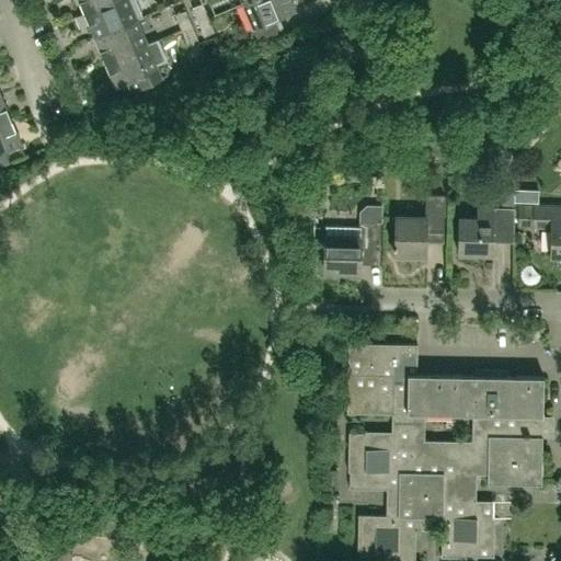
[(113,0),(78,0),(84,13),(113,0)]
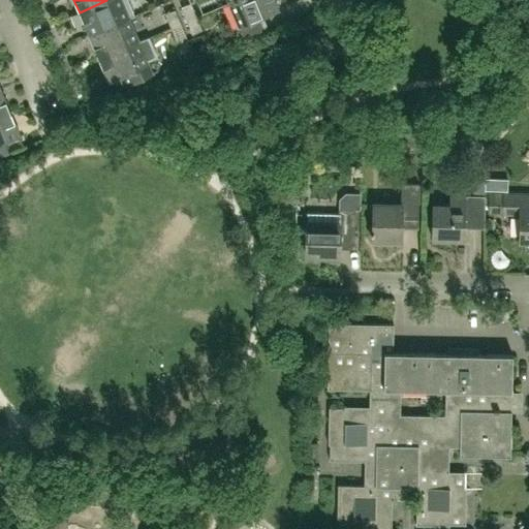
[(128,19),(120,0),(106,0),(80,12),(89,35),(128,19)]
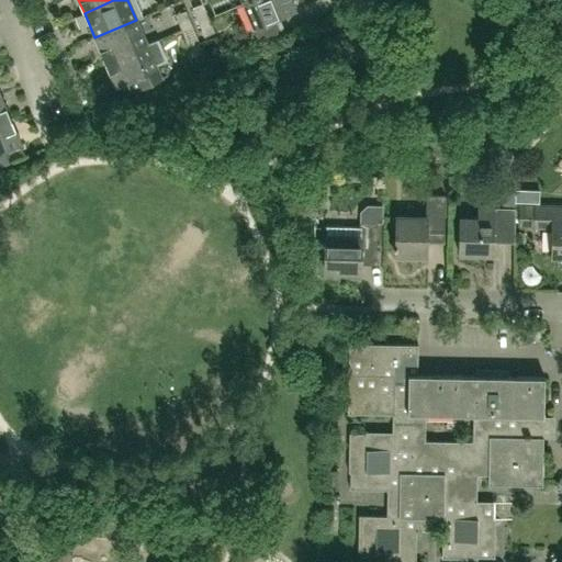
[(131,0),(135,11),(164,0),(131,0)]
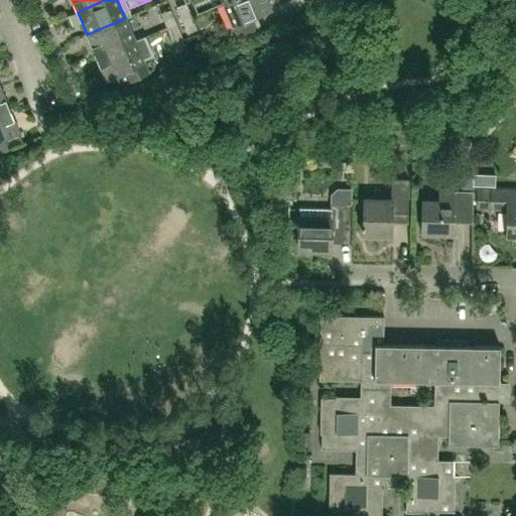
[(267,0),(230,0),(224,3),(233,26),(272,10),(267,0)]
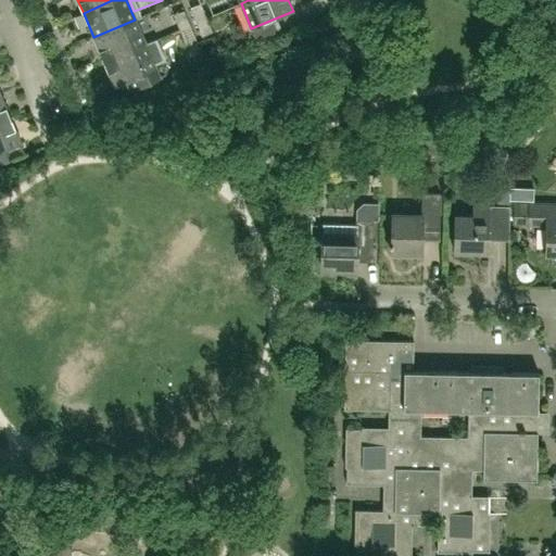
[(206,17),(201,4),(190,9),(197,22),(206,17)]
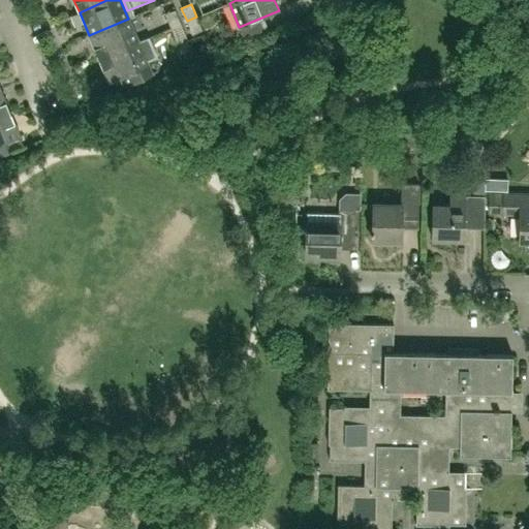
[(181,24),(176,10),(165,14),(170,28),(181,24)]
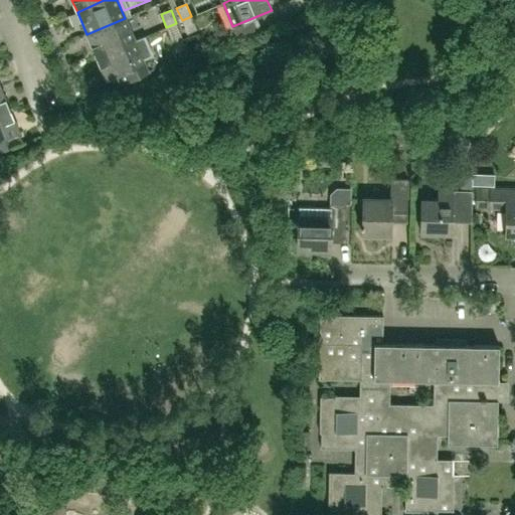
[(197,29),(191,16),(182,20),(187,33),(197,29)]
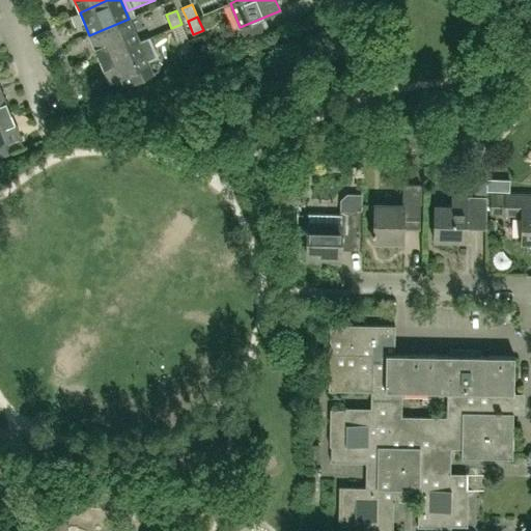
[(139,42),(129,19),(89,35),(100,59),(139,42)]
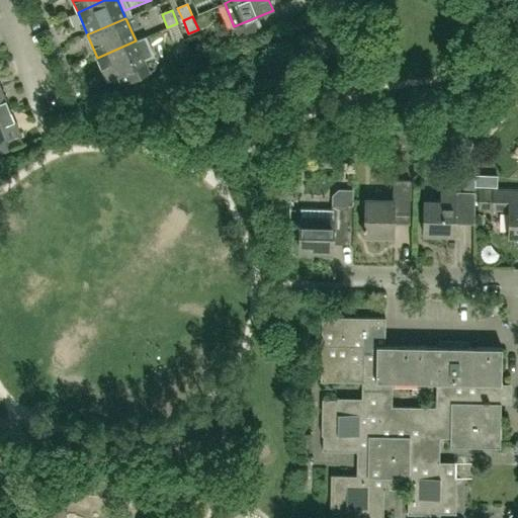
[(182,36),(177,23),(167,27),(173,40),(182,36)]
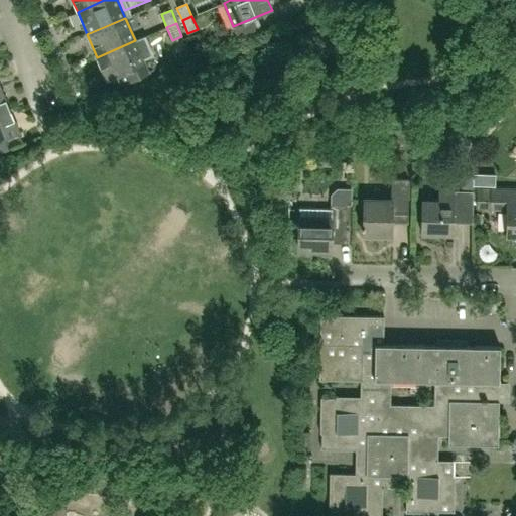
[(145,36),(135,40),(97,57),(106,80),(117,76),(120,84),(149,72),(144,59),(153,55),(145,36)]
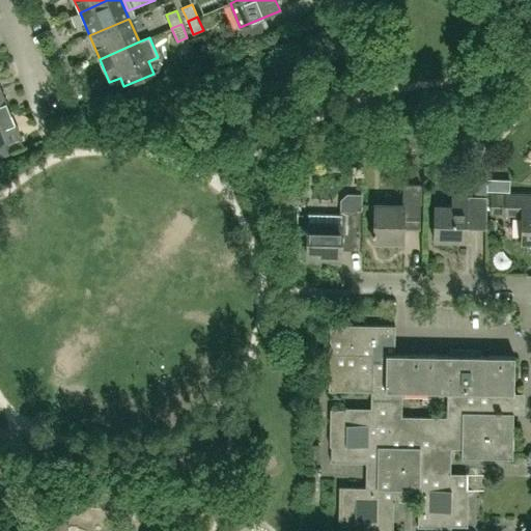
[(0,116),(10,113),(0,89),(0,116)]
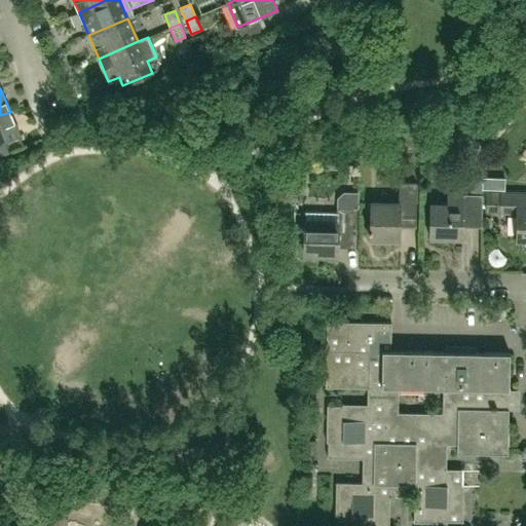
[(0,115),(0,157),(9,153),(4,142),(20,136),(10,112),(0,115)]
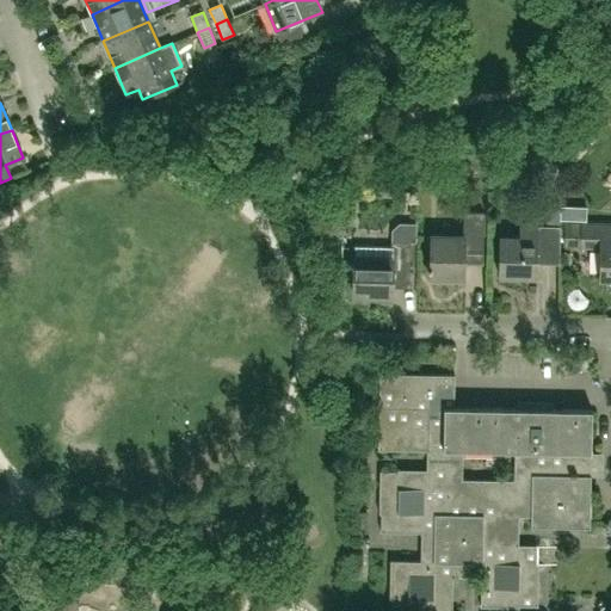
[(560,264),(561,226),(560,226),(560,203),(547,203),(547,226),(538,224),(538,223),(520,223),(520,224),(520,235),(501,235),(500,275),(514,276),(514,279),(536,281),(536,263),(560,264)]
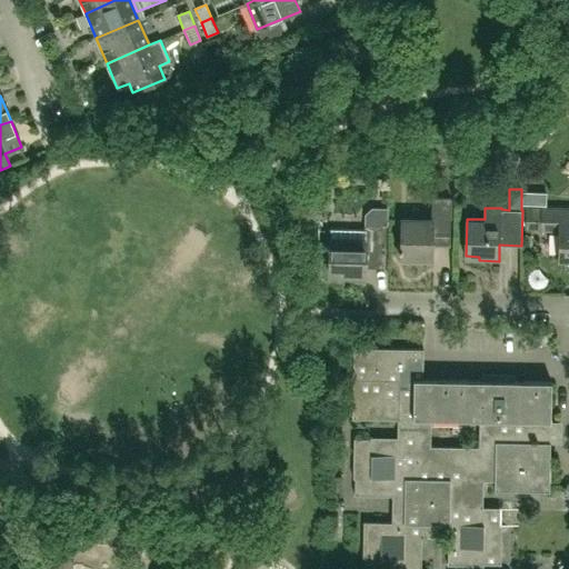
[(450,246),(451,198),(432,197),(431,219),(401,219),(400,259),(432,259),(433,246),(450,246)]
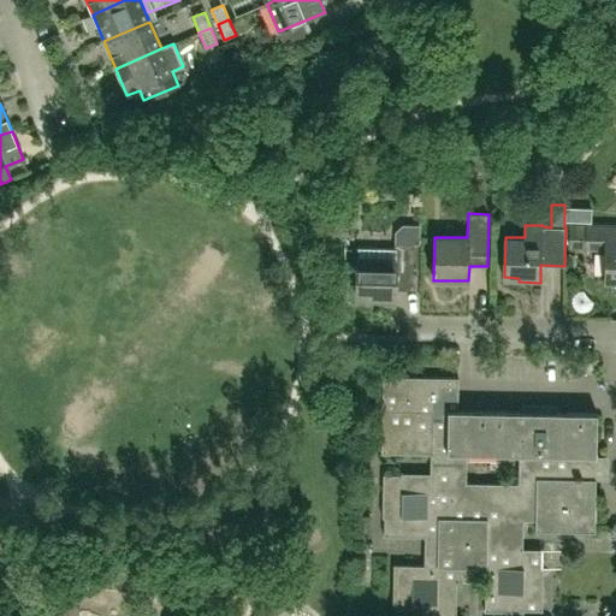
[(395,248),(357,247),(357,261),(353,261),(353,271),(357,271),(356,297),(396,298),(396,279),(413,279),(414,244),(419,244),(420,225),(402,225),(395,231),(395,248)]
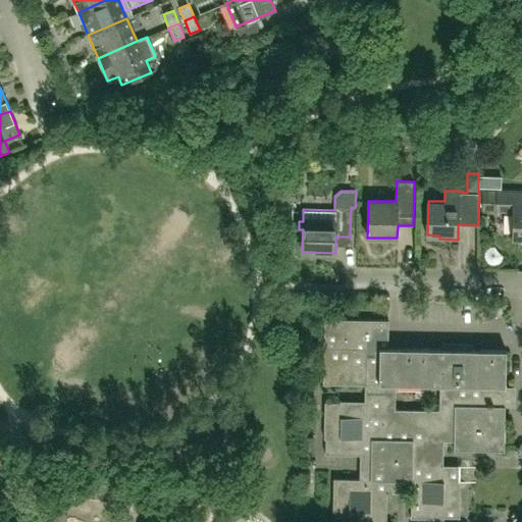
[(521,248),(521,192),(499,192),(483,192),(483,210),(496,210),(496,212),(515,213),(514,238),(519,238),(518,248),(521,248)]
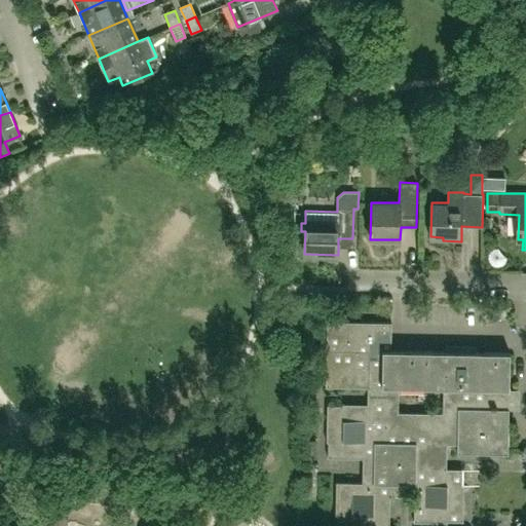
[(390,323),(381,323),(376,323),(326,322),(325,350),(325,386),(366,387),(366,406),(343,406),(343,405),(341,405),(341,406),(328,405),(328,406),(328,407),(330,407),(329,442),(327,442),(327,443),(329,443),(329,458),(330,458),(330,456),(363,457),(363,483),(335,483),(335,484),(337,484),(336,515),(334,515),(334,516),(336,516),(335,525),(386,525),(387,496),(413,496),(413,522),(415,522),(415,521),(443,522),(445,522),(445,523),(447,523),(447,522),(461,522),(462,521),(461,521),(460,521),(461,486),(462,486),(462,485),(461,485),(461,471),(459,471),(459,472),(448,472),(444,471),(443,471),(444,445),(445,445),(448,445),(456,446),(456,454),(457,454),(457,452),(506,453),(506,455),(508,455),(509,409),(503,409),(503,389),(509,390),(510,352),(443,351),(383,350),(383,338),(390,338),(390,323)]
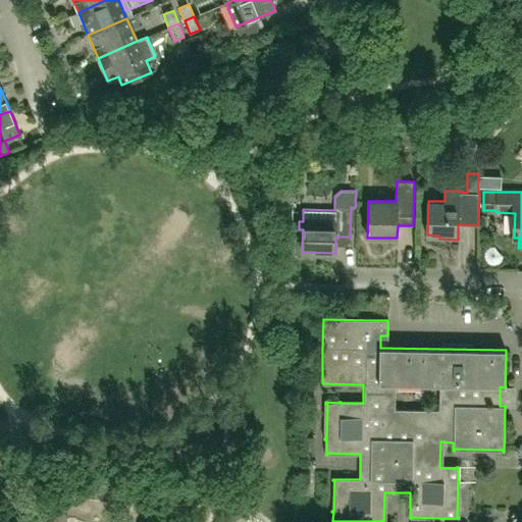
All buildings are outlined.
